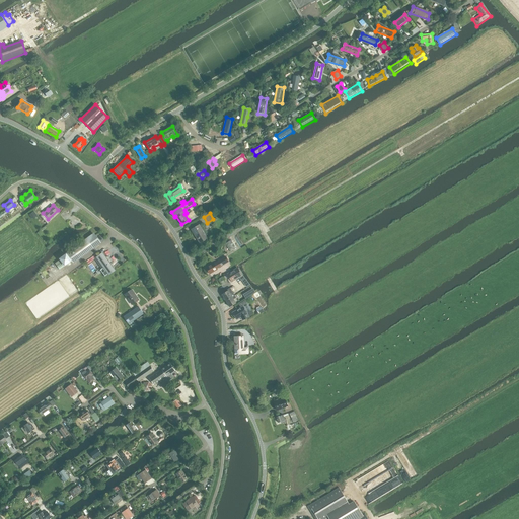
[(200,243),(207,238),(199,225),(192,230),(200,243)]
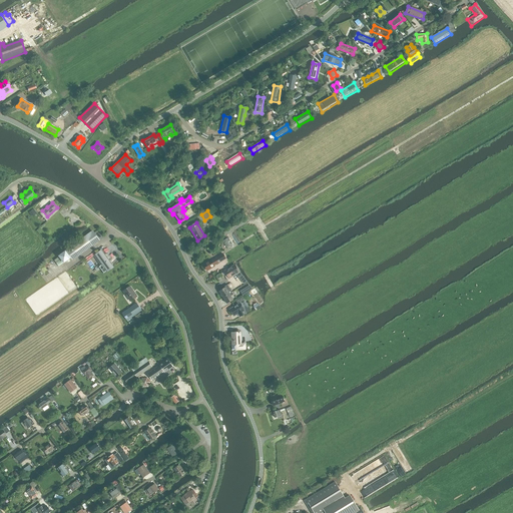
[(82,239),(69,247),(66,250),(59,255),(64,263),(71,258),(72,260),(93,243),(99,239),(92,230),(87,234),(81,238),(82,239)]
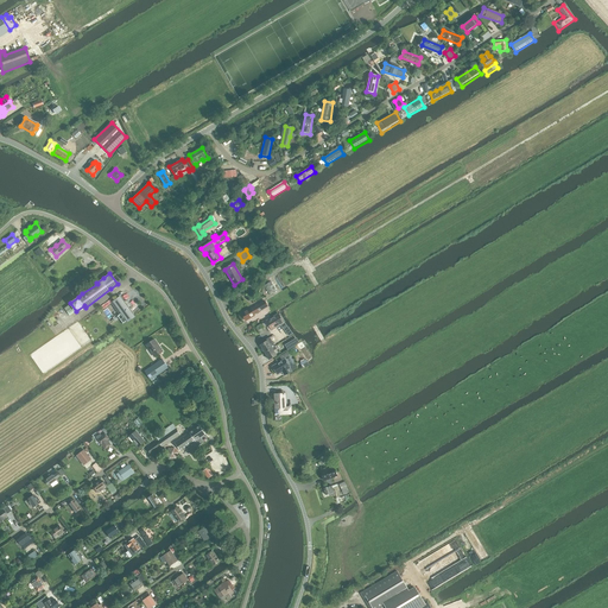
[(271,295),(278,291),(272,280),(265,285),(271,295)]
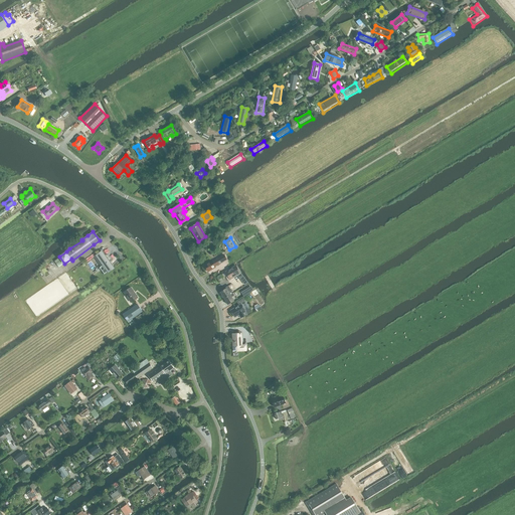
[(108,274),(115,269),(102,251),(96,255),(108,274)]
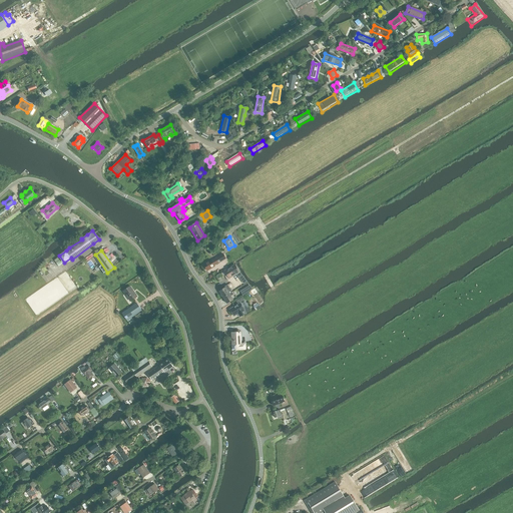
[(214,266),(219,263),(225,259),(222,253),(211,261),(210,260),(203,265),(207,271),(214,267),(214,266)]
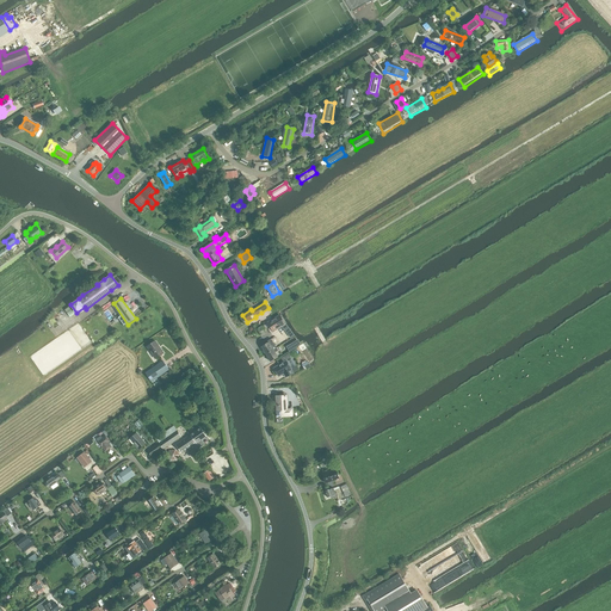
[(273,332),(285,325),(279,315),(267,323),(273,332)]
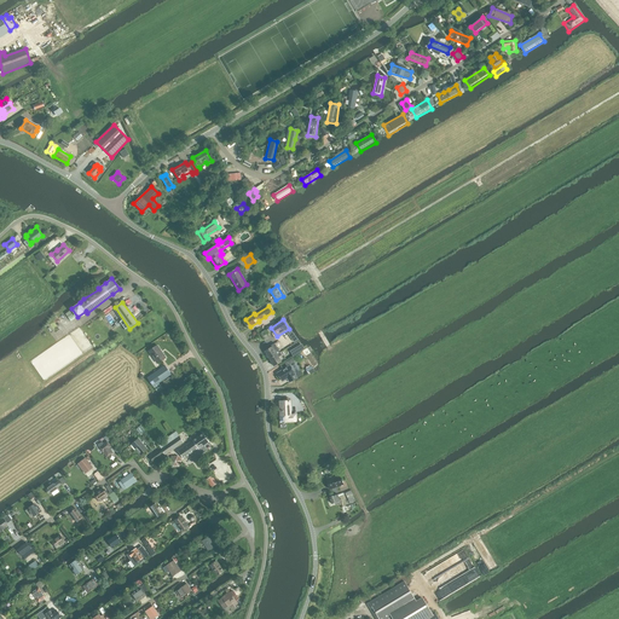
[(300,346),(290,352),(294,357),(302,351),(305,350),(300,342),(299,343),(300,346)]
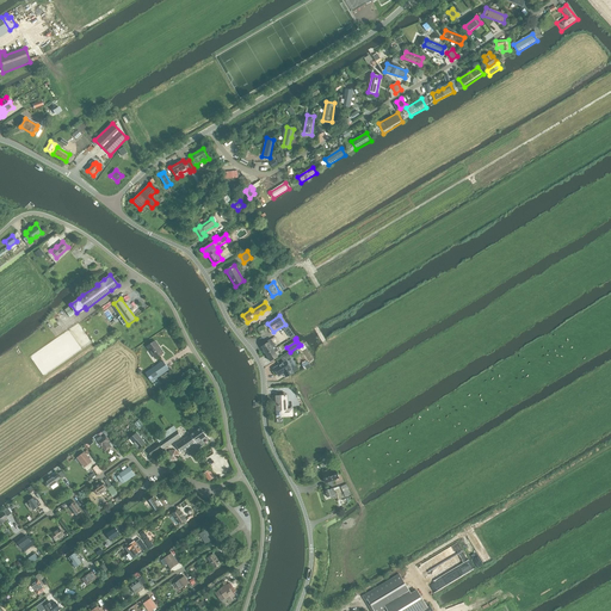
[(266,355),(277,347),(271,339),(260,346),(266,355)]
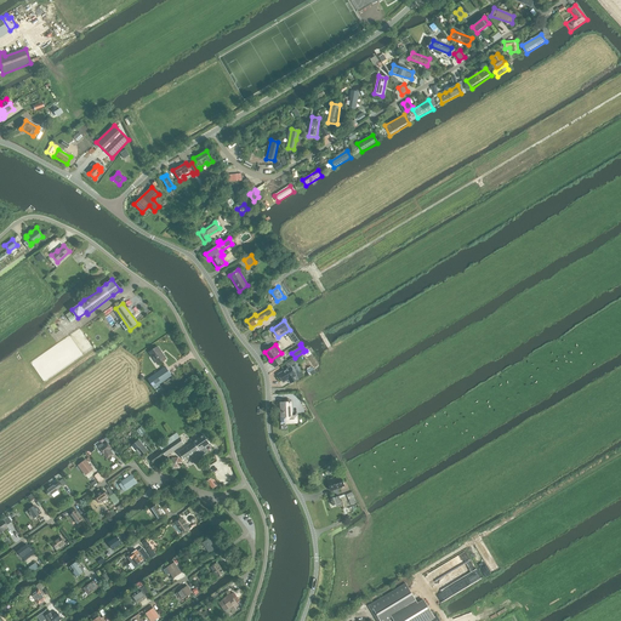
[(158,365),(166,359),(158,347),(149,353),(158,365)]
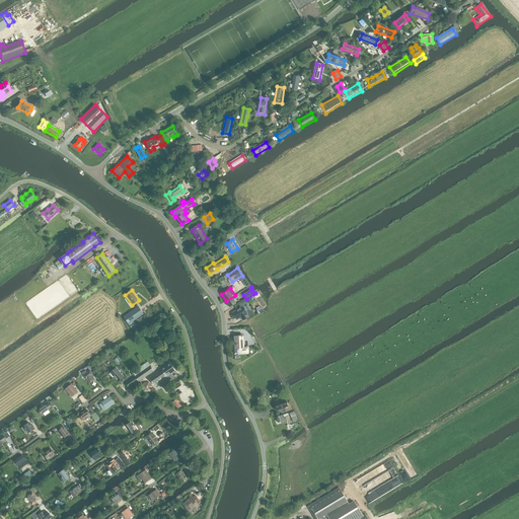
[(235,295),(226,301),(229,307),(236,303),(233,299),(236,298),(235,295)]
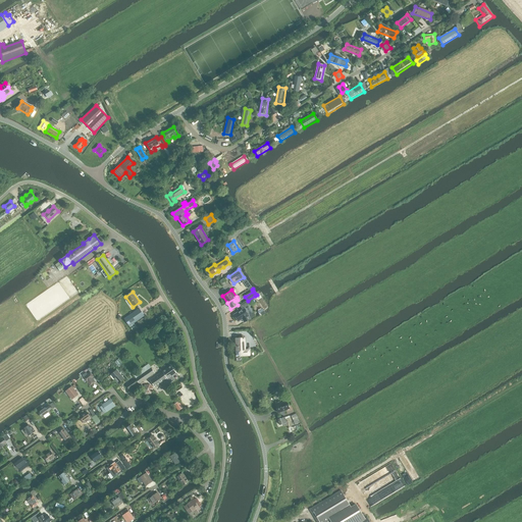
[(137,326),(134,323),(145,316),(139,308),(124,318),(129,326),(133,329),(137,326)]
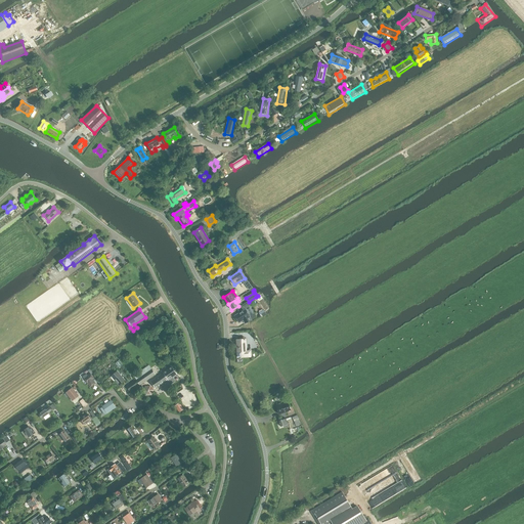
[(247,316),(243,309),(234,314),(238,321),(243,319),(246,324),(252,320),(250,317),(249,315),(247,316)]
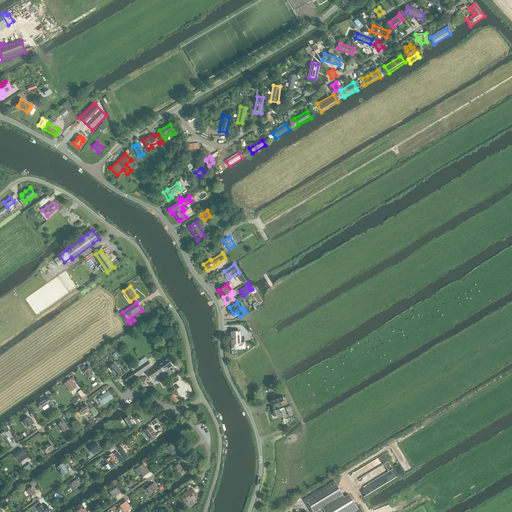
[(231,332),(232,344),(231,344),(231,349),(236,348),(236,349),(244,348),(244,343),(240,343),(239,331),(231,332)]
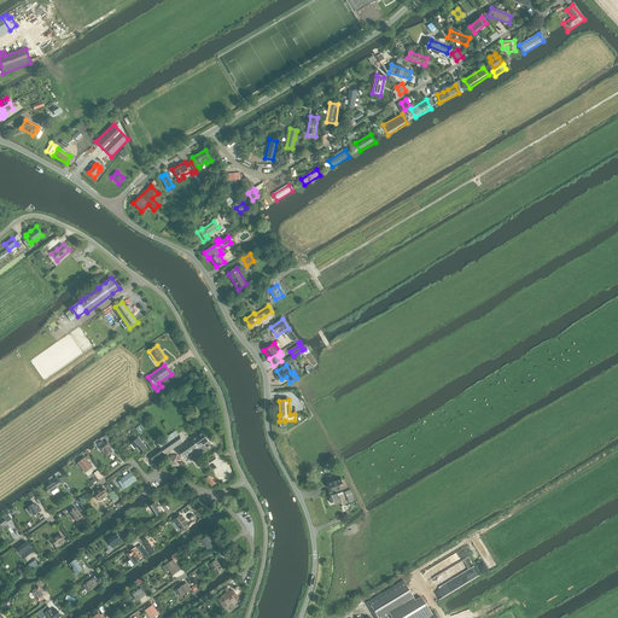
[(165,454),(184,442),(176,431),(158,443),(165,454)]
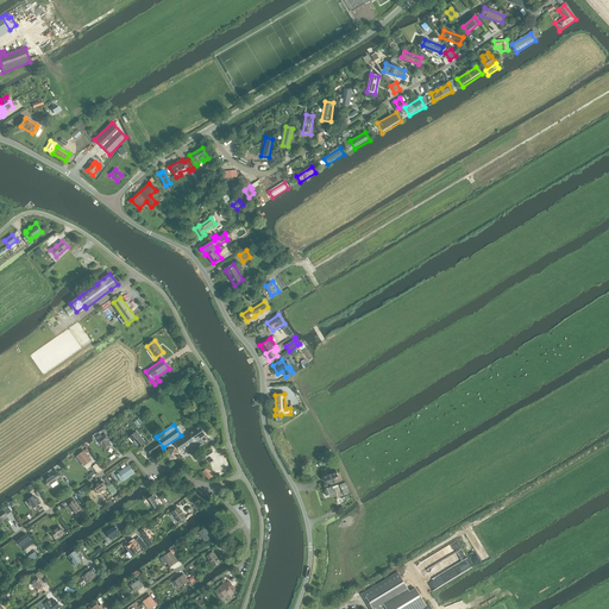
[(199,449),(198,447),(203,444),(200,439),(206,435),(200,426),(175,444),(181,452),(187,449),(192,454),(199,449)]
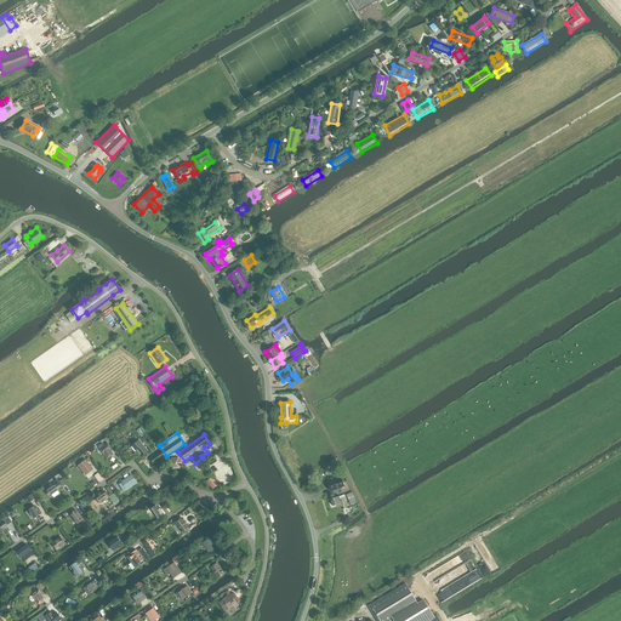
[(148,450),(138,440),(132,446),(136,451),(137,450),(142,456),(148,450)]
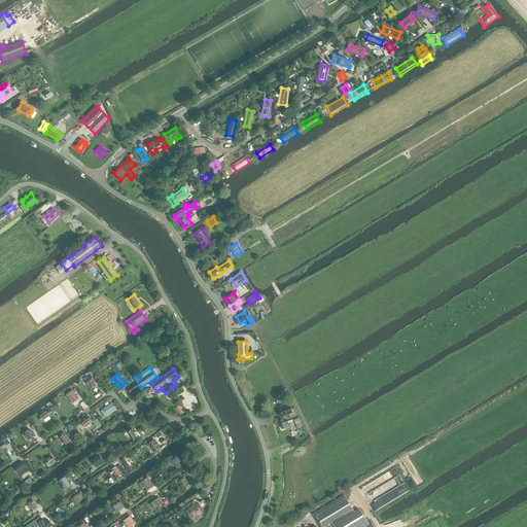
[(88,376),(83,379),(84,381),(89,386),(91,389),(96,386),(93,382),(95,380),(92,376),(89,378),(88,376)]
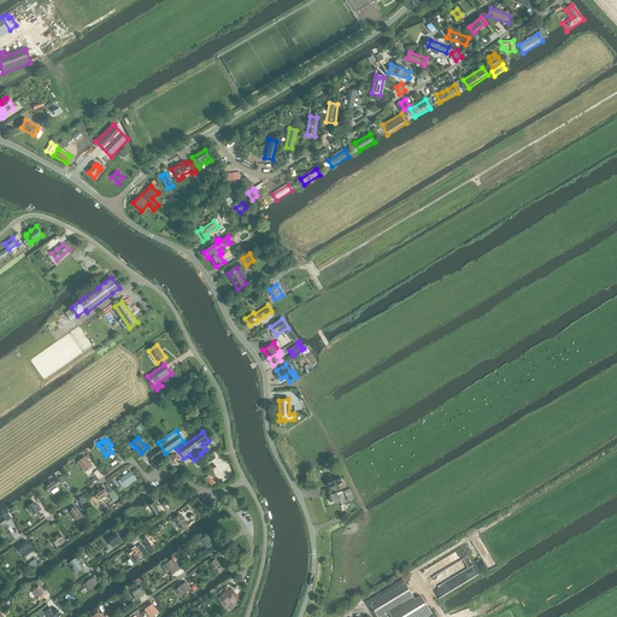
[(157,448),(148,454),(150,456),(153,460),(163,453),(159,448),(159,447),(157,448)]
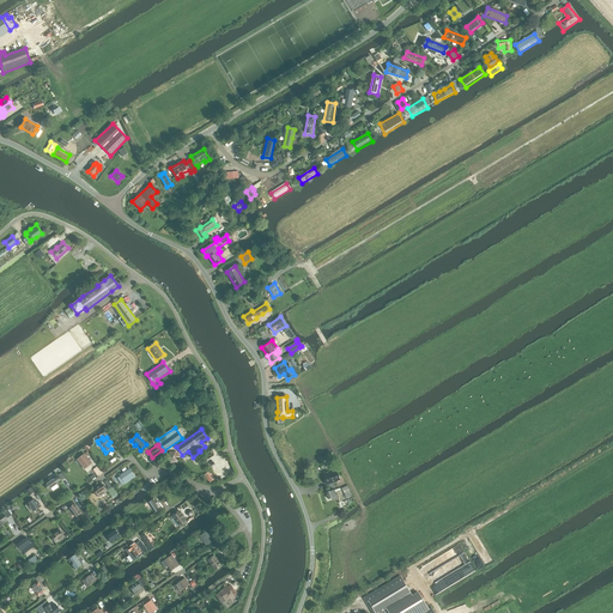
[(177,462),(181,456),(177,450),(170,451),(168,457),(171,462),(177,462)]
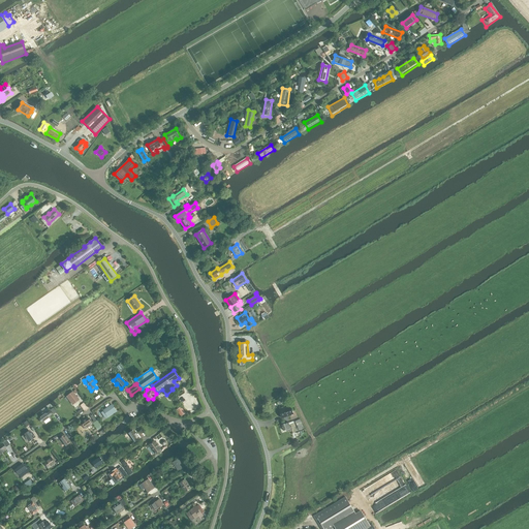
[(72,405),(80,400),(73,392),(66,396),(72,405)]
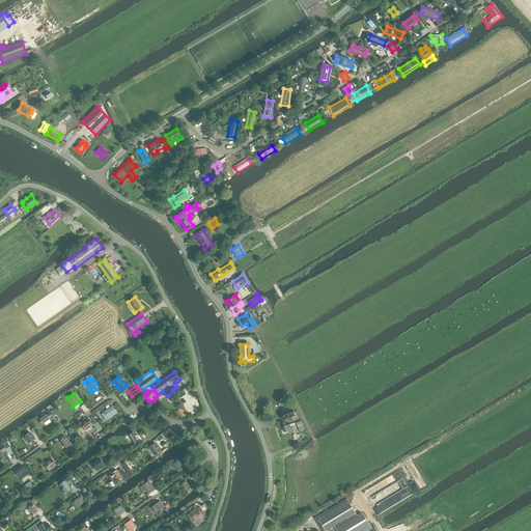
[(113,407),(104,412),(108,418),(117,413),(113,407)]
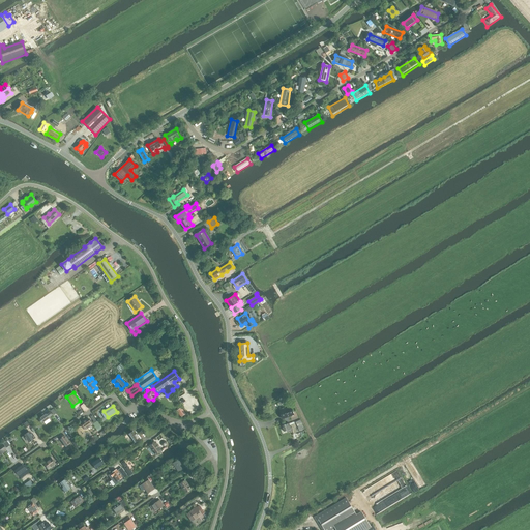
[(280,411),(283,419),(294,415),(291,407),(280,411)]
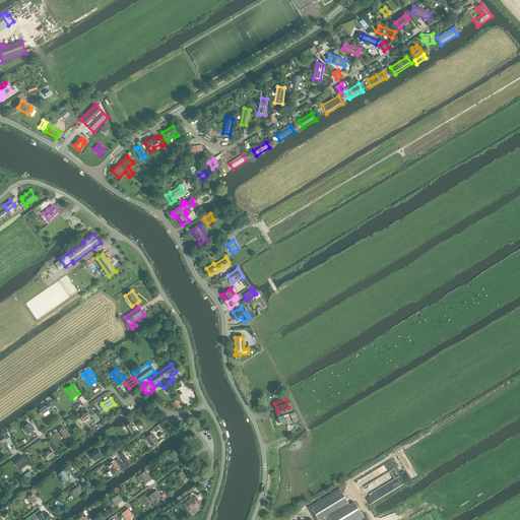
[(178,409),(183,406),(179,400),(174,404),(178,409)]
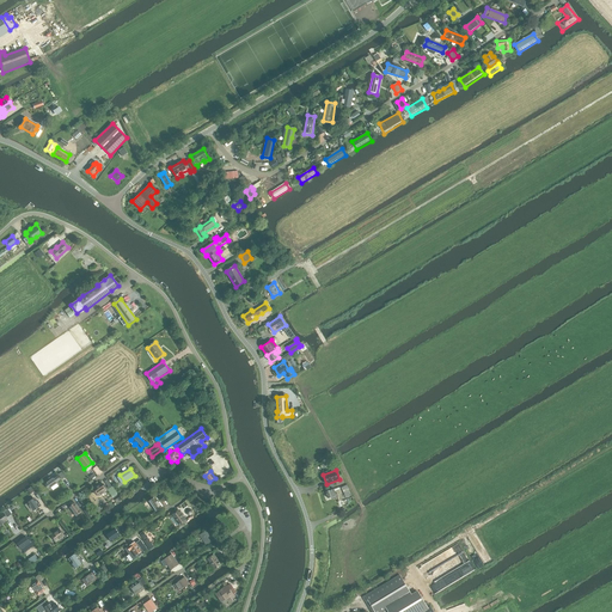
[(57,475),(44,484),(48,489),(61,481),(57,475)]
